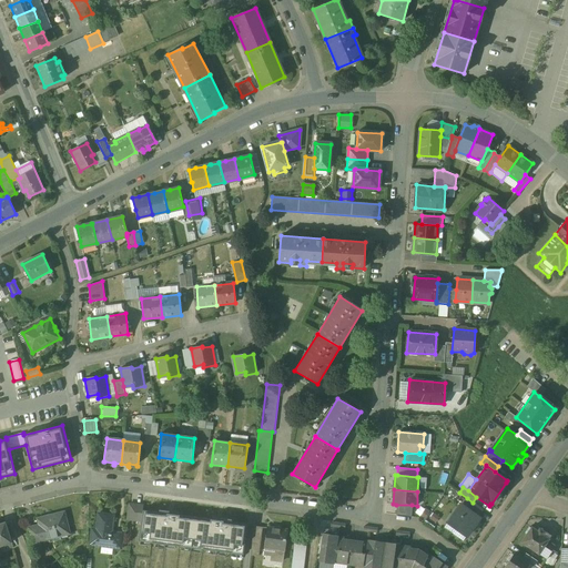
[(160,499),(145,497),(142,516),(150,517),(148,521),(146,528),(149,528),(156,529),(160,499)]
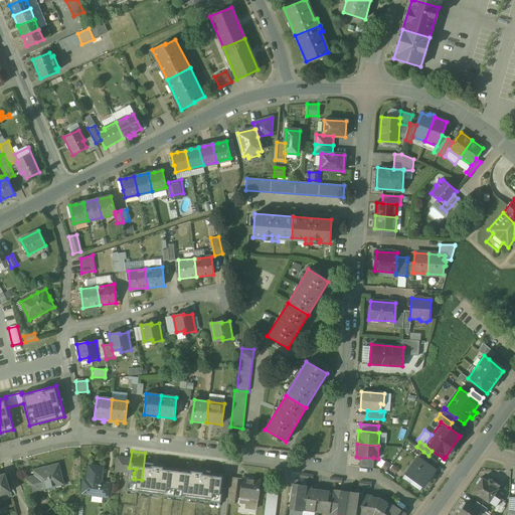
[(428,456),(423,452),(419,459),(433,469),(438,462),(428,456)]
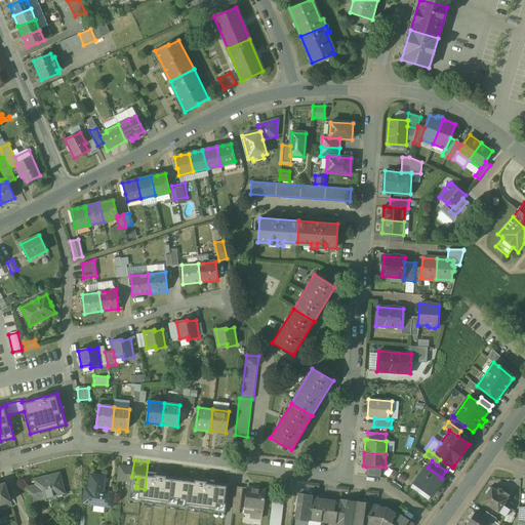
[(162,463),(148,461),(145,489),(149,490),(153,490),(153,484),(152,479),(160,480),(162,463)]
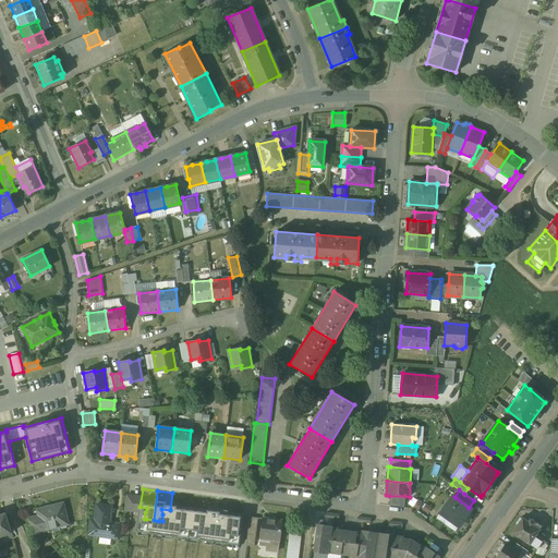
[(187,495),(172,493),(170,510),(178,511),(174,517),(174,523),(182,524),(184,524),(187,495)]
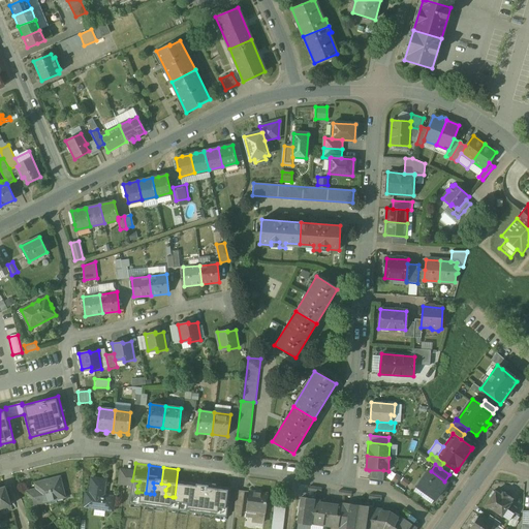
[(192,470),(178,469),(175,497),(182,498),(183,492),(182,487),(190,488),(192,470)]
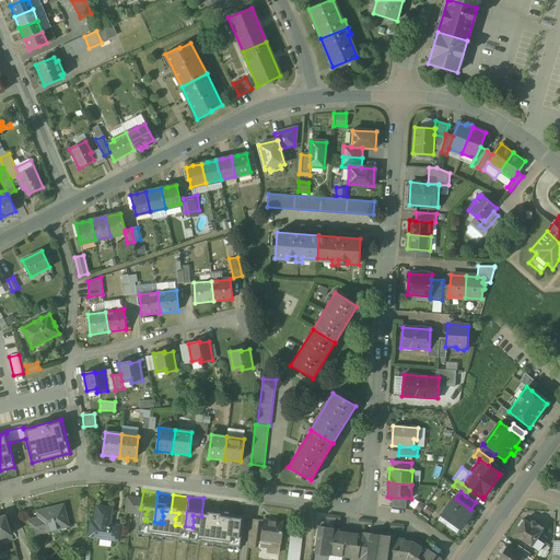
[(218,500),(203,498),(201,516),(210,517),(206,523),(206,528),(213,529),(218,500)]
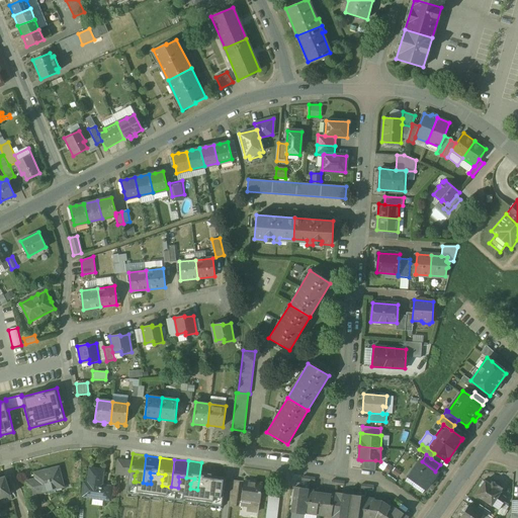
[(375,460),(361,460),(361,469),(375,471),(375,460)]
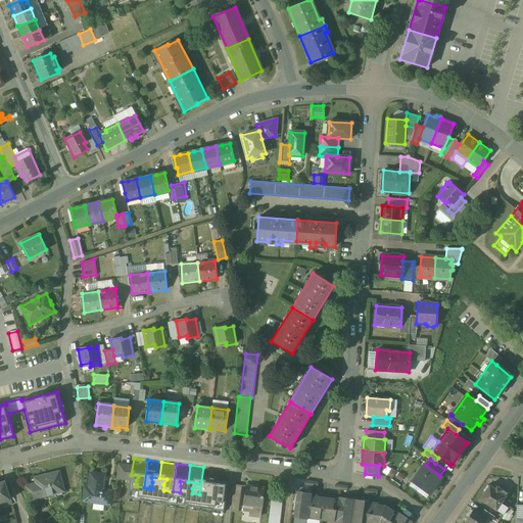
[(424,465),(413,480),(431,493),(442,478),(439,476),(426,466),(424,465)]
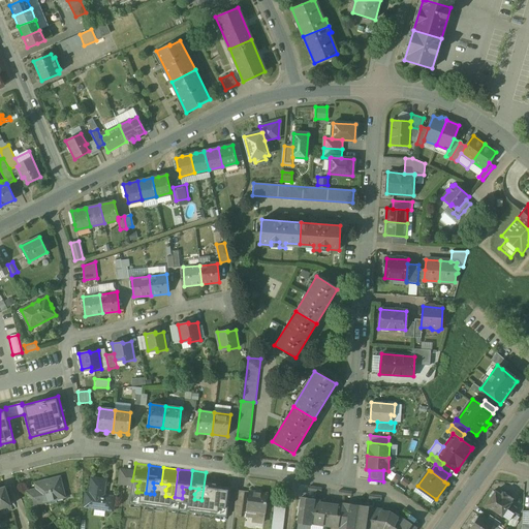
[(220,474),(206,472),(201,500),(210,501),(211,496),(209,491),(218,492),(220,474)]
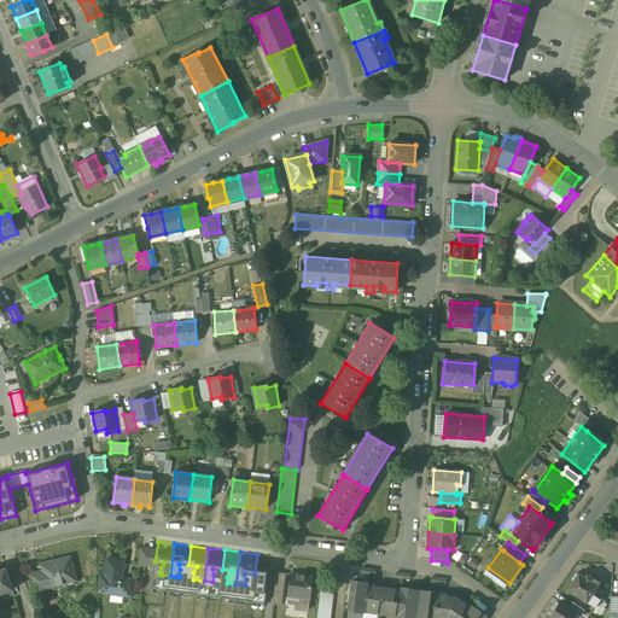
[(272,555),(257,554),(255,575),(264,576),(261,581),(260,588),(268,589),(272,555)]
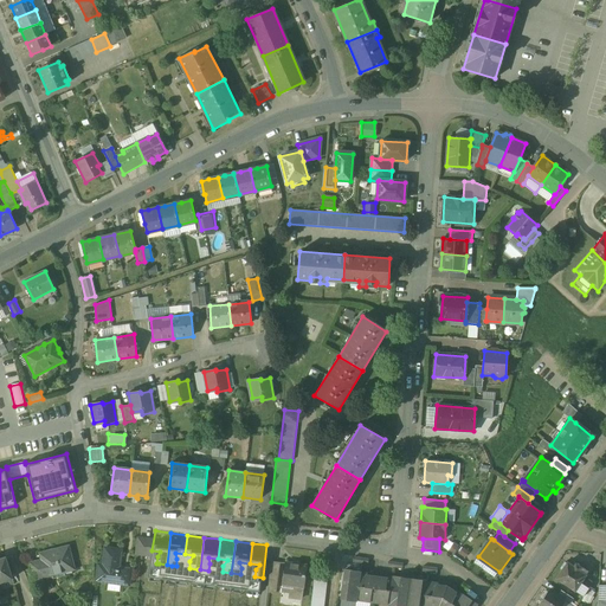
[(59,552),(42,556),(43,562),(40,562),(44,578),(47,577),(47,575),(60,572),(62,574),(73,571),(69,548),(59,550),(59,552)]
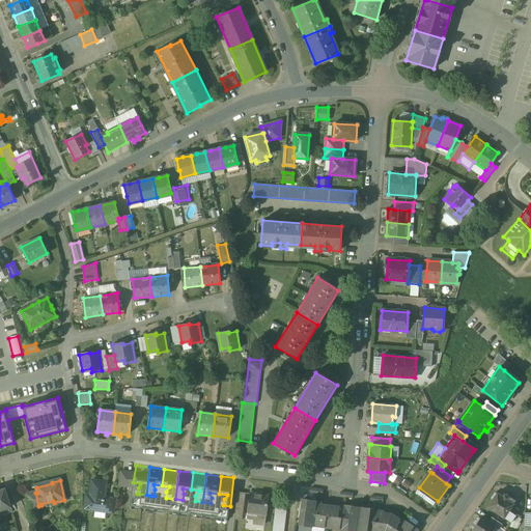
[(107,482),(92,480),(90,496),(87,495),(85,509),(96,511),(96,508),(106,510),(106,512),(114,513),(115,499),(105,498),(107,482)]
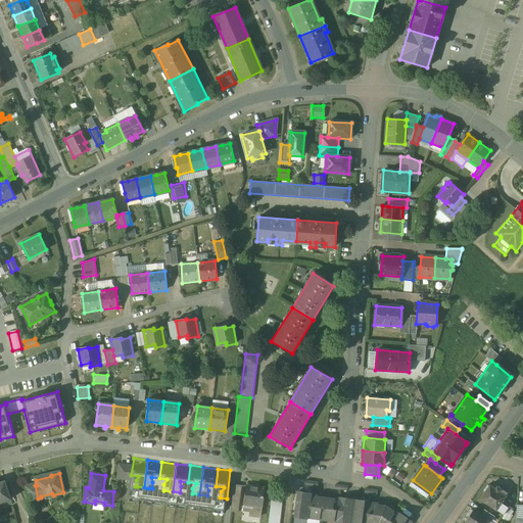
[(5,481),(0,482),(0,503),(11,500),(5,481)]
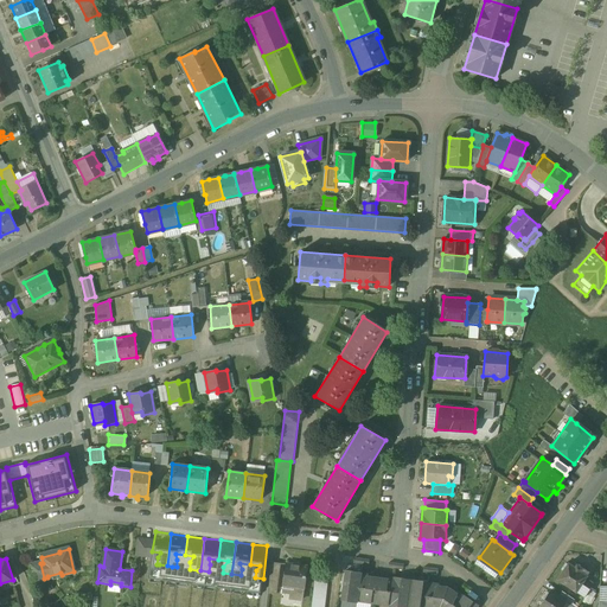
[(280,563),(272,562),(269,579),(268,594),(276,594),(280,563)]
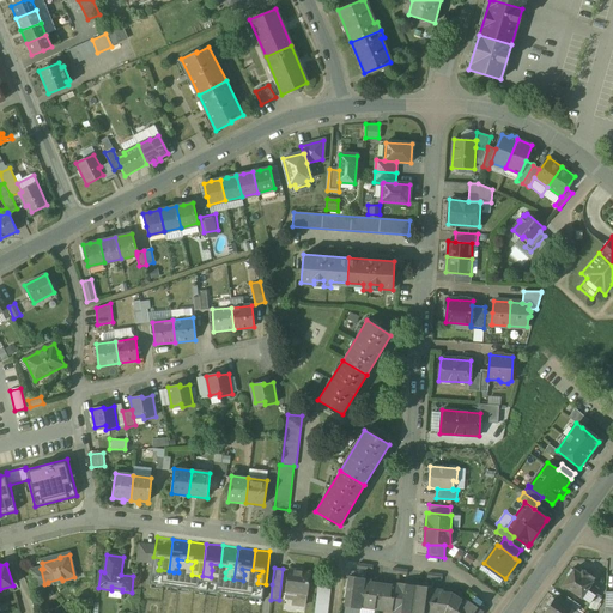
[(41,569),(31,571),(36,587),(44,584),(41,569)]
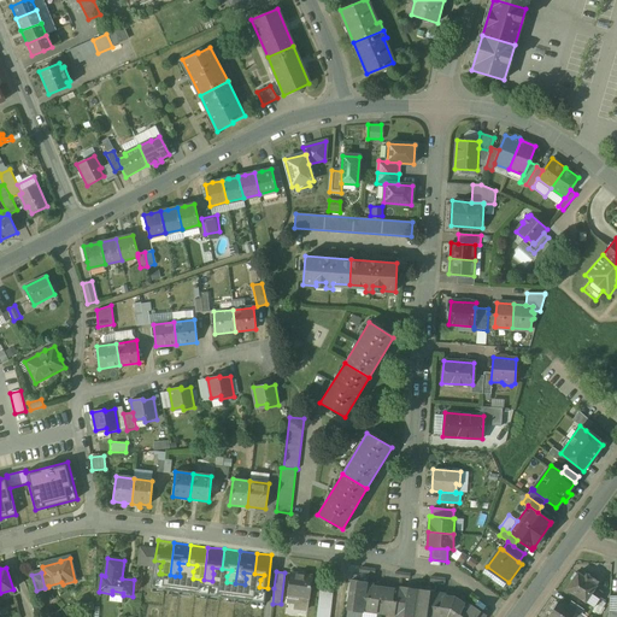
[(170,575),(162,574),(160,585),(154,583),(153,592),(162,593),(160,601),(171,603),(175,576),(170,575)]
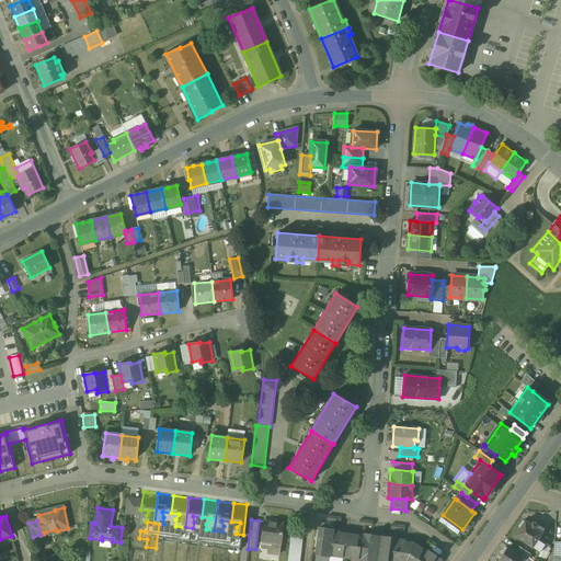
[(284,524),(264,522),(261,545),(270,546),(268,552),(279,554),(281,542),(284,524)]
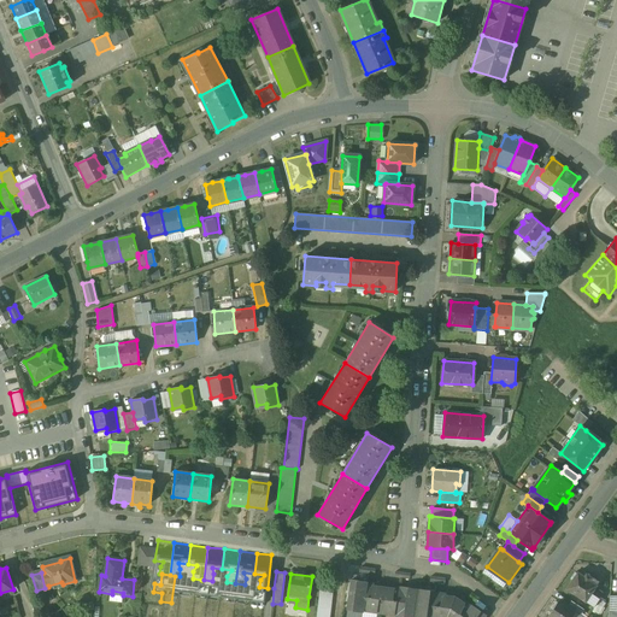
[(591,579),(583,574),(582,576),(577,574),(576,575),(575,574),(570,579),(573,581),(566,589),(594,607),(599,599),(591,594),(599,582),(592,577),(591,579)]
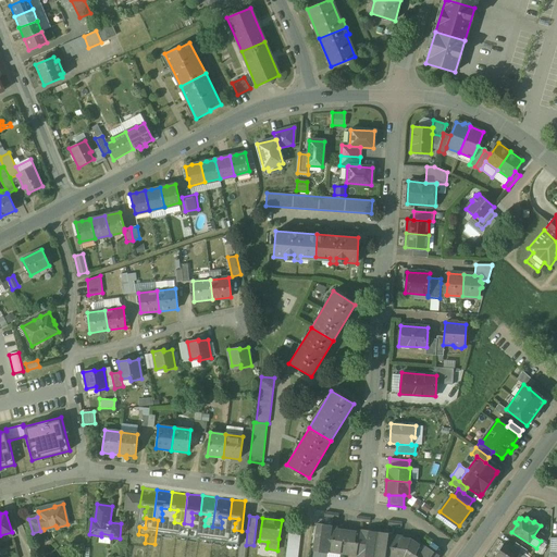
[(297,556),(302,523),(291,521),(285,556),(297,556)]
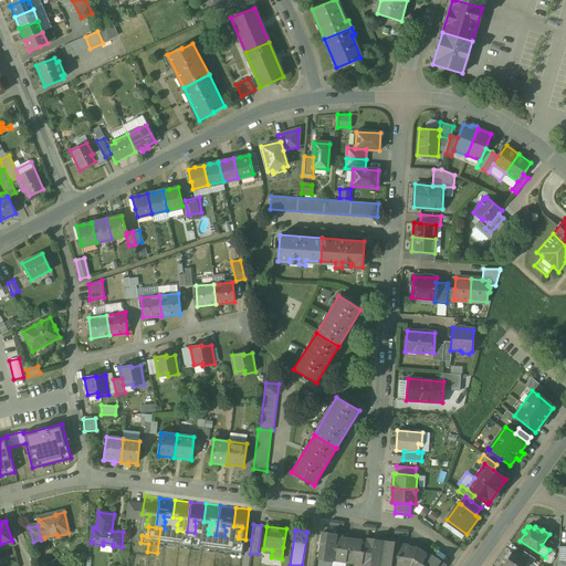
[(187,532),(185,532),(182,551),(190,552),(192,535),(195,535),(195,533),(187,532)]
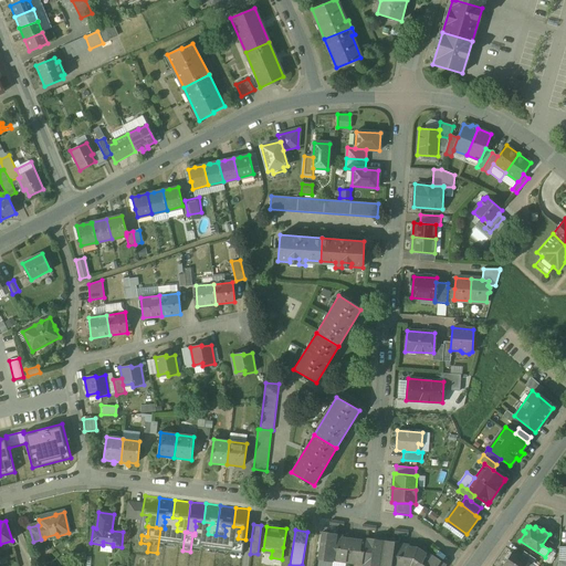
[(336,534),(322,532),(318,559),(333,562),(333,561),(332,561),(335,535),(336,535),(336,534)]
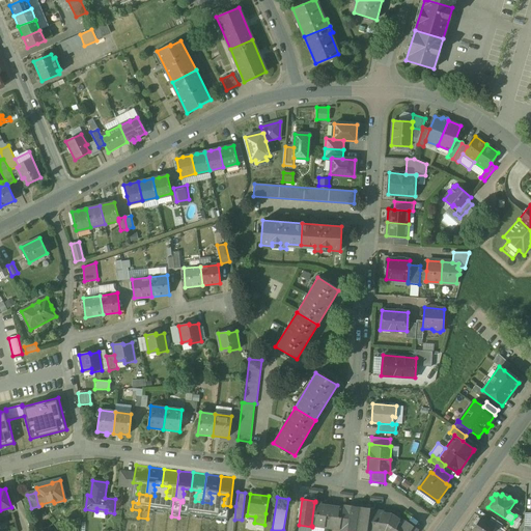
[(315,502),(314,502),(311,526),(312,526),(327,528),(329,514),(323,513),(324,511),(320,510),(322,503),(315,502)]
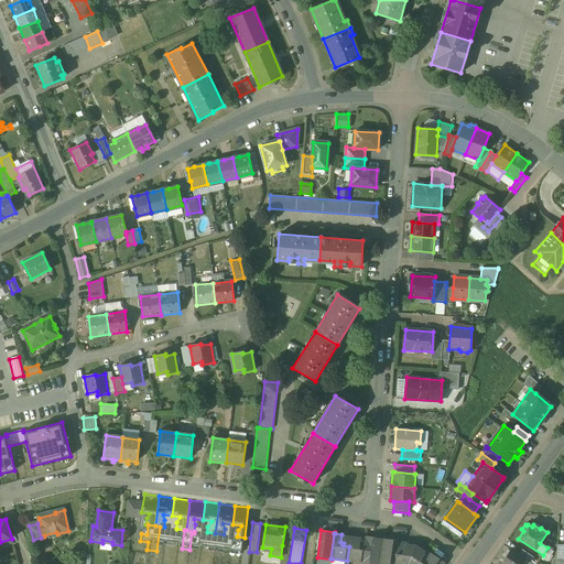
[(358,544),(355,544),(355,546),(349,546),(347,561),(362,563),(367,537),(366,537),(366,538),(359,537),(358,544)]
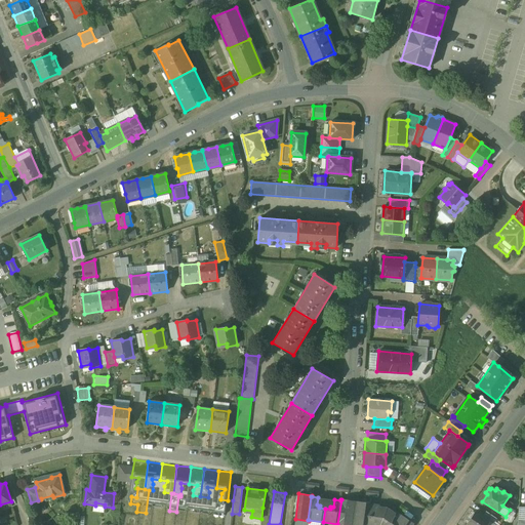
[(350,509),(348,508),(349,500),(341,499),(337,524),(340,524),(353,524),(355,512),(350,511),(350,509)]
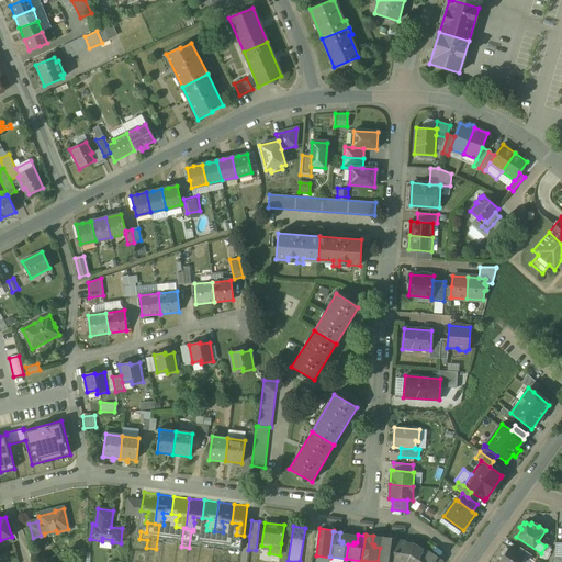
[(389,546),(385,546),(385,548),(380,548),(378,561),(393,561),(397,539),(390,538),(389,546)]
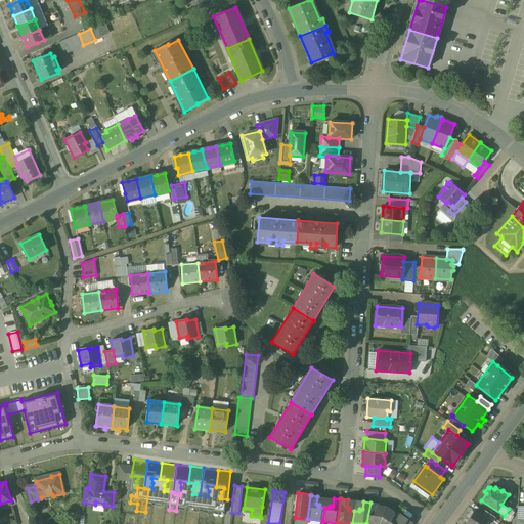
[(379,505),(370,504),(370,503),(366,523),(379,523),(383,516),(378,514),(379,513),(376,512),(379,505)]
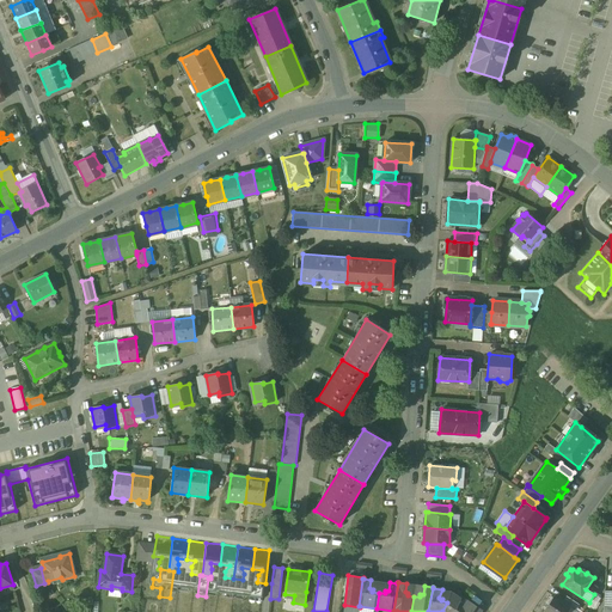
[(594,594),(589,603),(587,605),(594,610),(601,599),(594,594)]
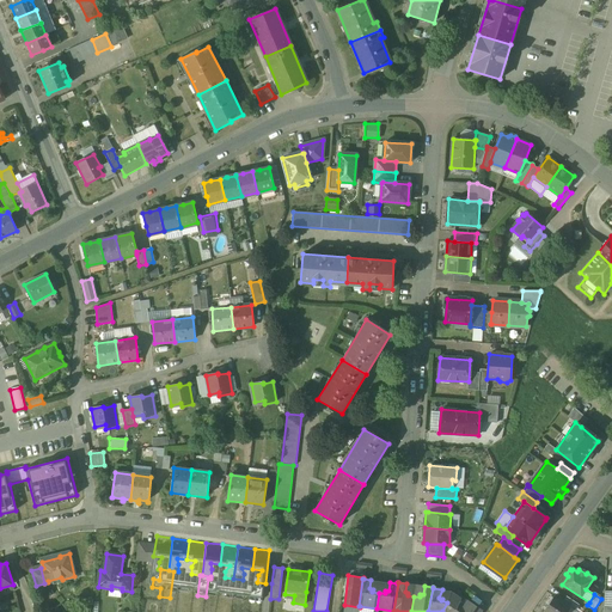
[(215,597),(207,597),(206,611),(214,611),(215,597)]
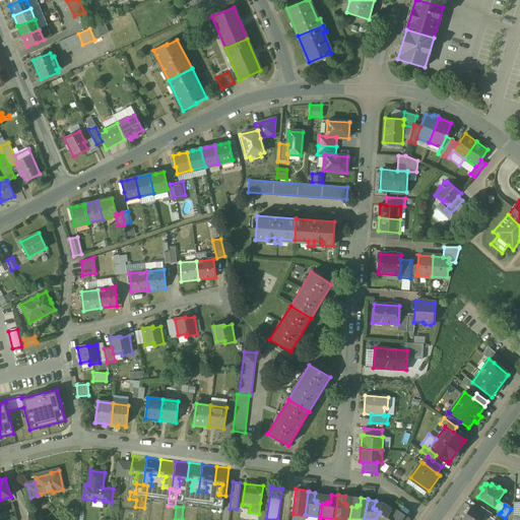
[(388,514),(385,513),(385,514),(380,512),(376,519),(391,519),(398,511),(397,511),(390,507),(388,514)]
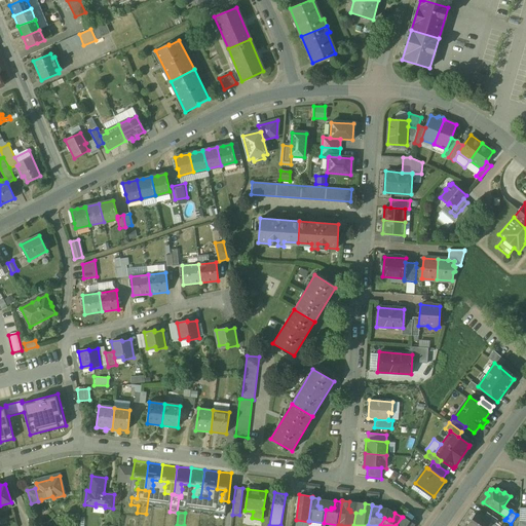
[(483,518),(476,513),(475,515),(474,514),(471,519),(472,519),(467,525),(466,525),(494,525),(483,518)]
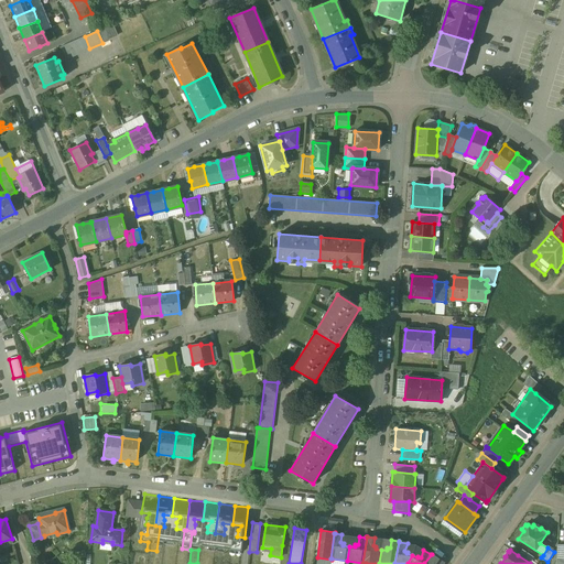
[(533,557),(522,550),(518,555),(530,563),(533,557)]
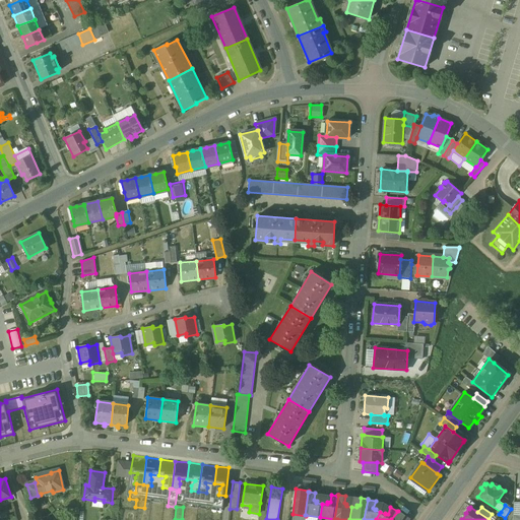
[(398,511),(391,519),(407,519),(409,519),(398,511)]
